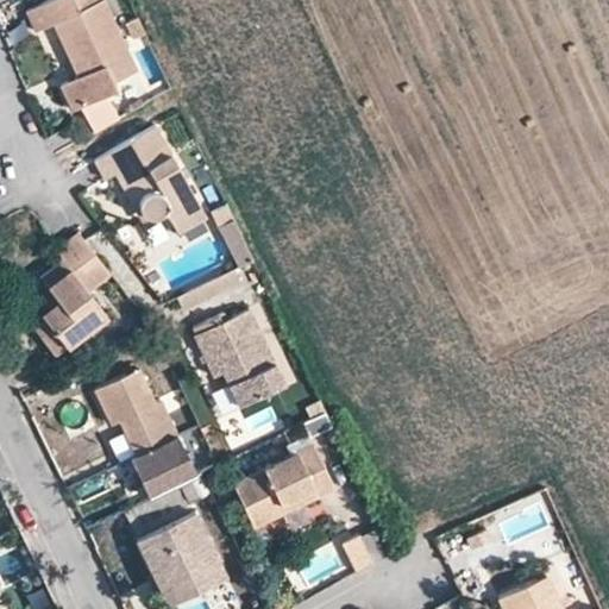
[(87,73),(74,80),(58,86),(69,112),(77,108),(90,102),(101,96),(113,92),(110,83),(131,74),(98,0),(96,0),(49,0),(23,13),(31,32),(48,25),(48,24),(54,23),(71,58),(83,64),(87,73)]
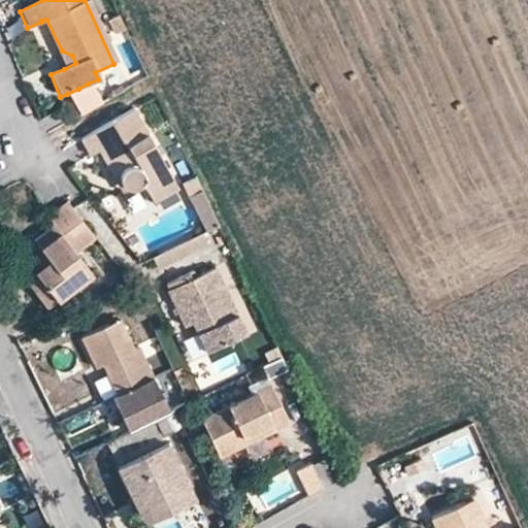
[(111,34),(121,30),(113,15),(104,19),(111,34)]
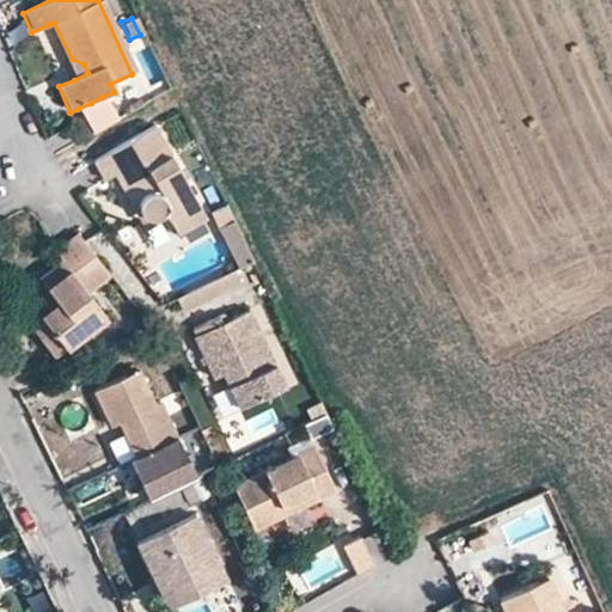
[(48,25),(74,80),(87,73),(84,65),(72,59),(54,23),(48,24),(48,25)]
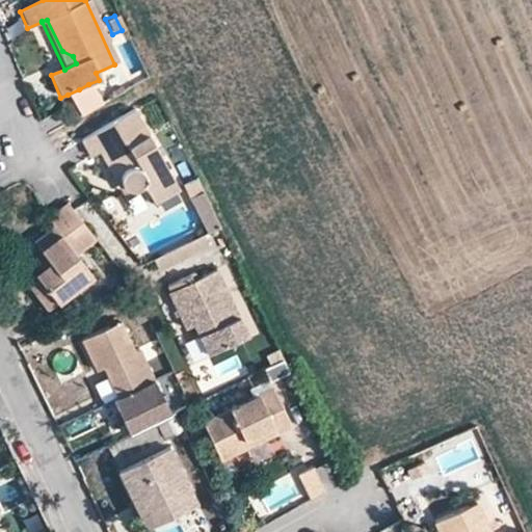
[(99,105),(88,84),(79,89),(68,95),(78,117),(99,105)]
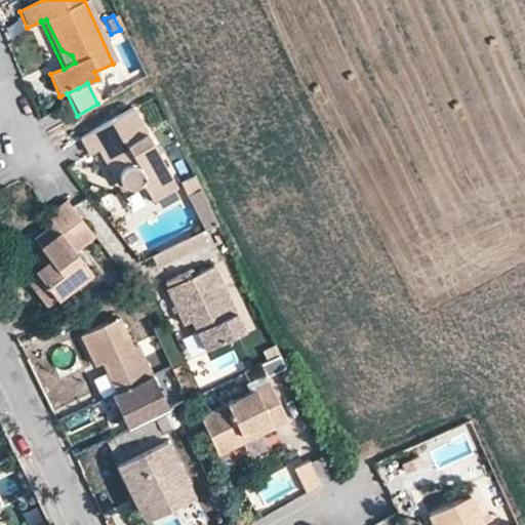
[(139,182),(151,200),(175,185),(130,109),(78,139),(86,156),(95,151),(113,179),(116,177),(119,183),(120,185),(122,187),(123,188),(125,189),(128,189),(131,188),(134,186),(137,185),(139,182)]
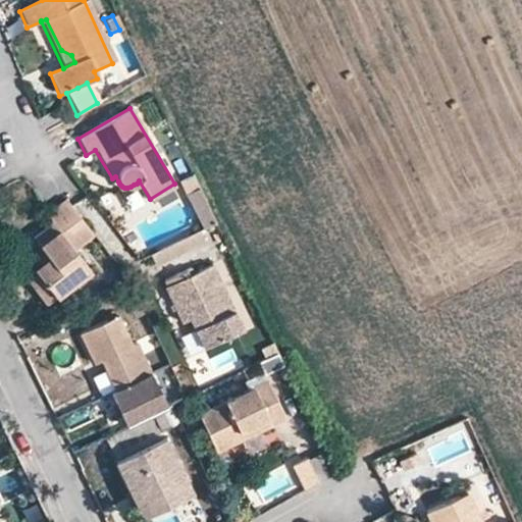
[(185,191),(196,186),(191,172),(178,178),(185,191)]
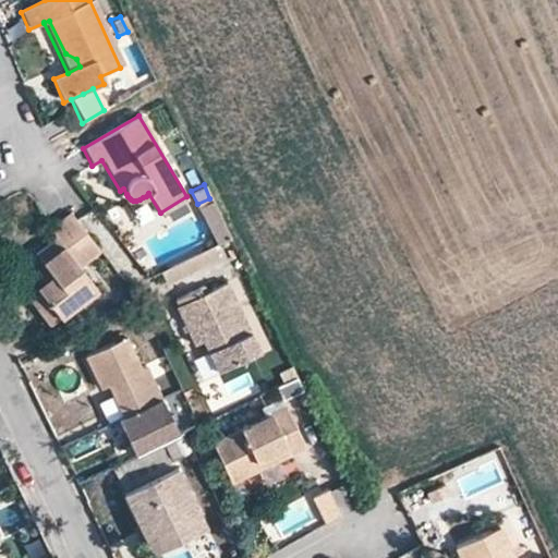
[(229,238),(222,225),(209,198),(197,204),(217,243),(229,238)]
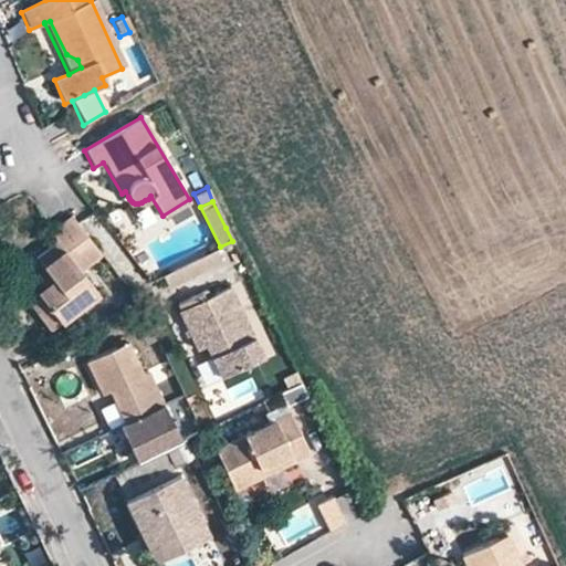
[(27,301),(49,331),(96,295),(79,273),(100,257),(69,217),(49,234),(54,242),(34,258),(45,271),(53,282),(27,301)]
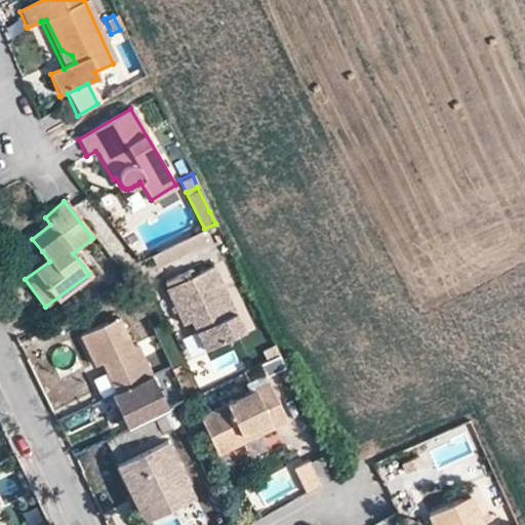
[(199,232),(184,239),(188,248),(203,240),(199,232)]
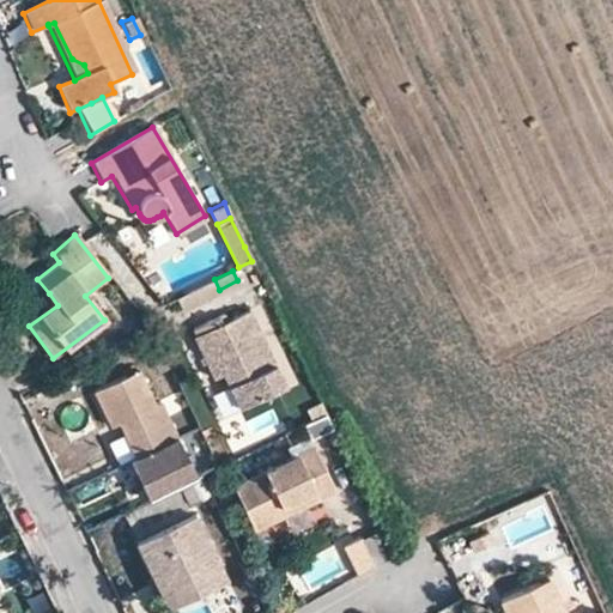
[(219,290),(214,279),(175,299),(180,309),(219,290)]
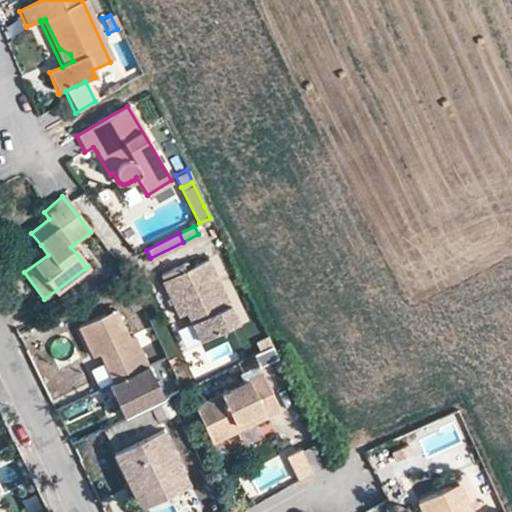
[(17,263),(24,272),(48,255),(41,245),(17,263)]
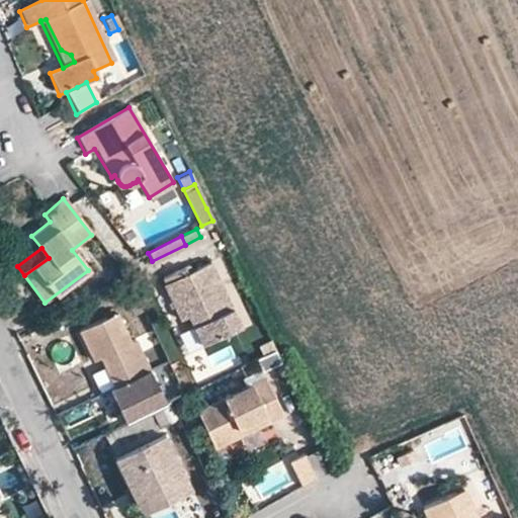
[(187,315),(201,343),(240,325),(210,262),(186,273),(183,268),(161,278),(164,283),(163,283),(179,319),(187,315)]
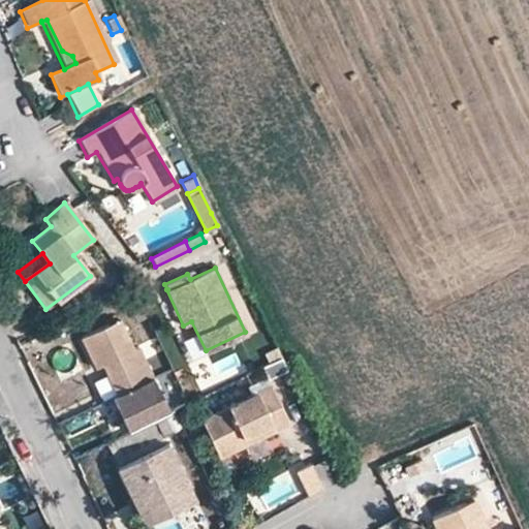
[(112,398),(119,413),(149,399),(142,383),(151,379),(134,346),(131,349),(118,320),(81,339),(95,370),(97,369),(102,366),(117,396),(112,398)]
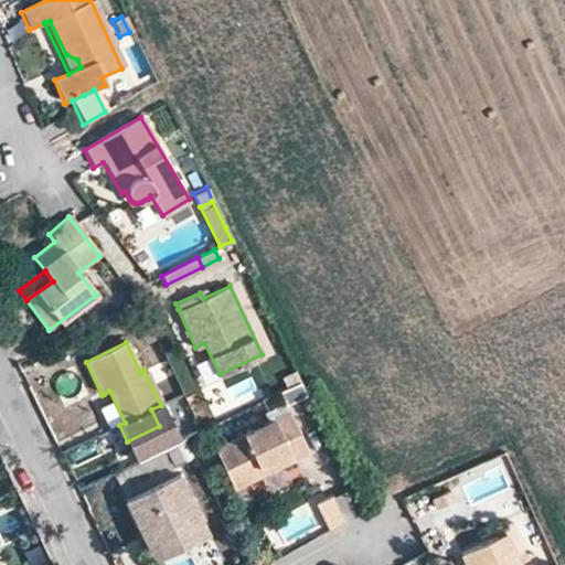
[(104,394),(119,425),(125,423),(109,391),(104,394)]
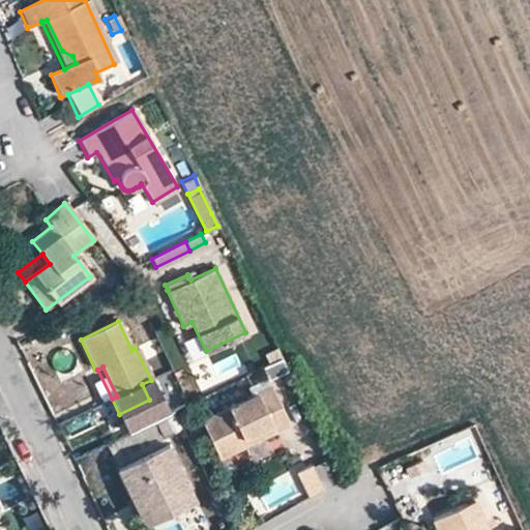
[(167,414),(151,380),(142,384),(149,400),(119,414),(128,434),(136,431),(151,422),(167,414)]
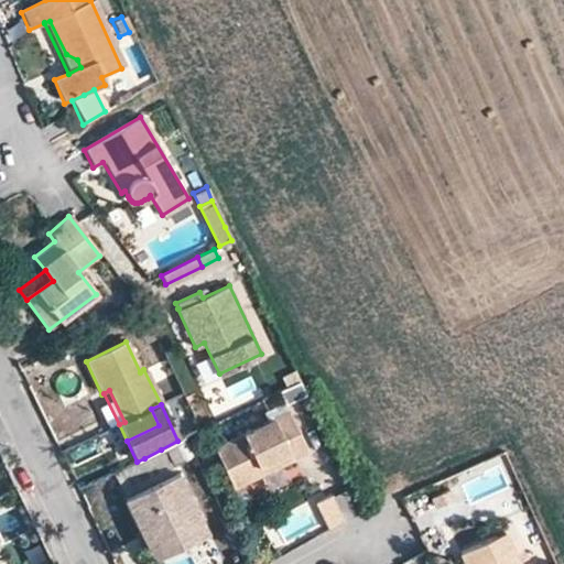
[(216,448),(229,477),(240,472),(245,481),(266,472),(262,466),(277,459),(280,466),(307,453),(289,412),(216,448)]
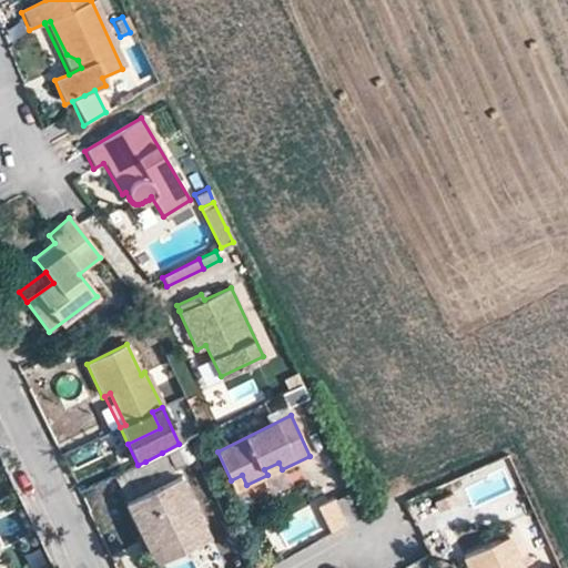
[(125,500),(174,477),(162,453),(145,462),(138,465),(113,477),(125,500)]
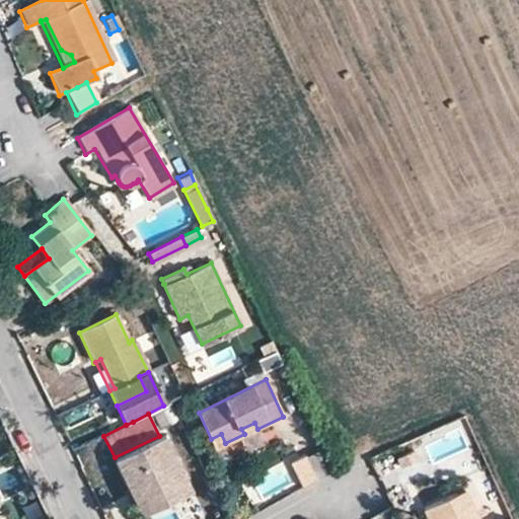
[(241,429),(244,434),(257,429),(254,423),(241,429)]
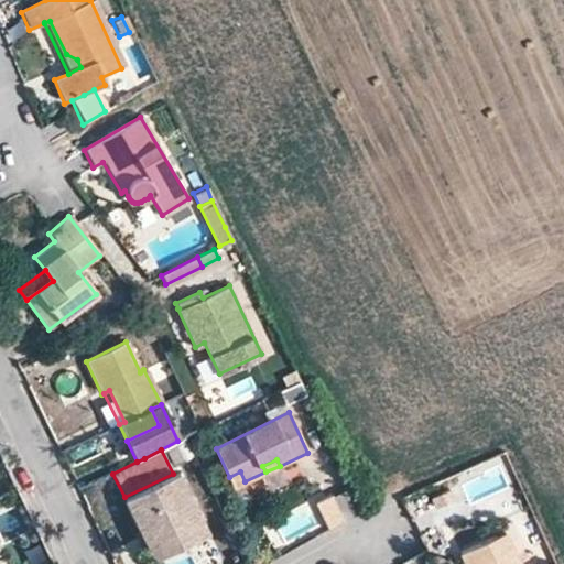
[(229,477),(234,487),(245,481),(240,472),(229,477)]
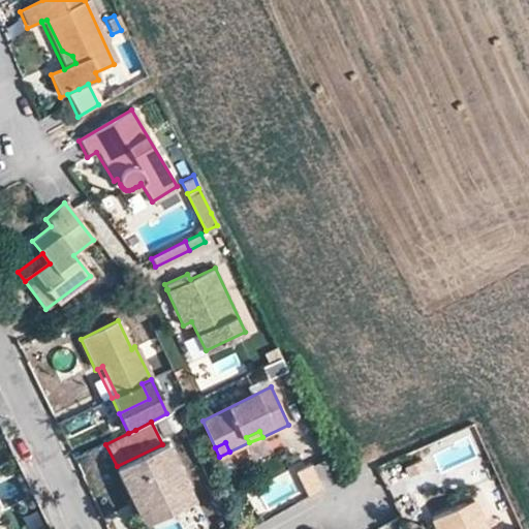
[(116,467),(144,523),(193,499),(165,443),(162,444),(117,466),(116,467)]
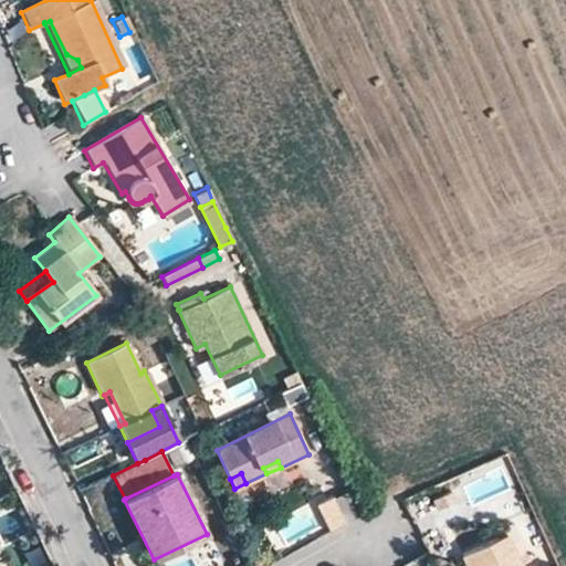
[(556,565),(555,563),(547,565),(520,565),(504,534),(459,555),(463,565),(556,565)]
